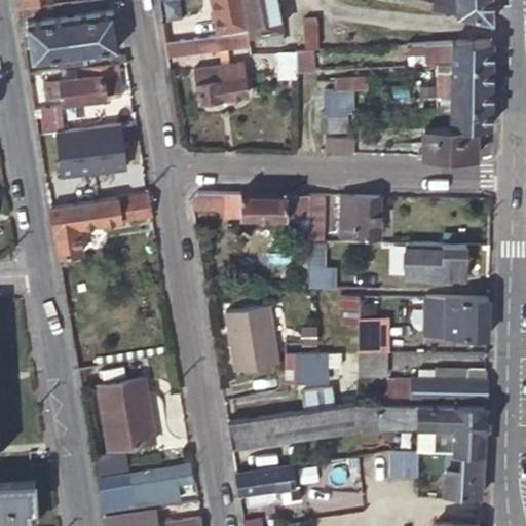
[(210,0),(217,33),(248,29),(241,0),(210,0)]
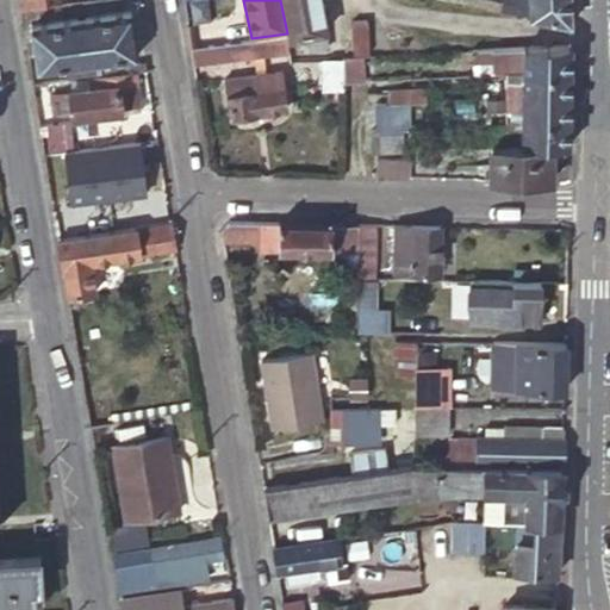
[(317,0),(280,0),(287,33),(287,36),(304,33),(306,49),(327,45),(317,0)]
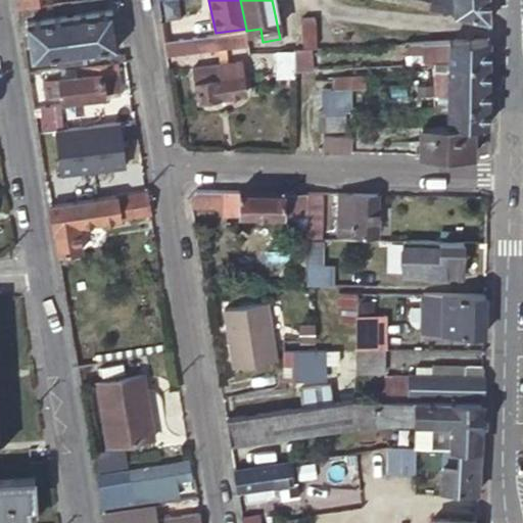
[(429,0),(428,8),(454,13),(465,15),(487,19),(486,0),(429,0)]
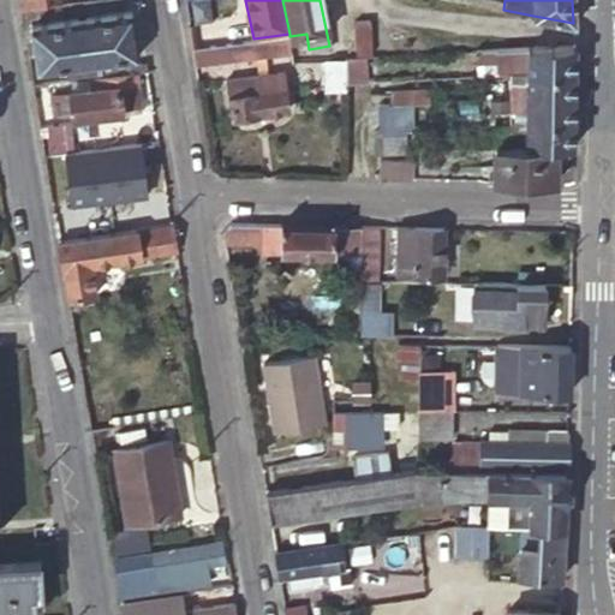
[(37,6),(17,9),(18,17),(39,13),(37,6)]
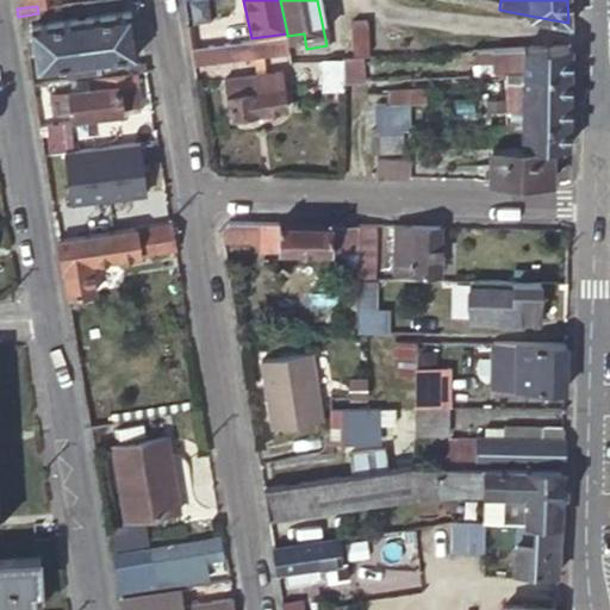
[(128,10),(29,24),(35,68),(134,54),(128,10)]
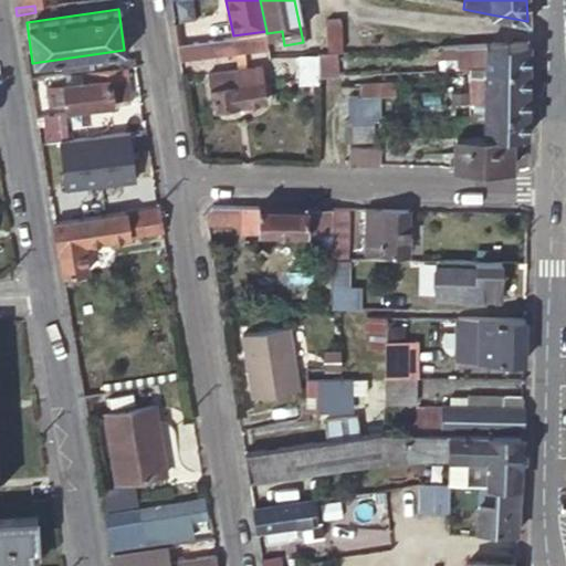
[(341,18),(324,18),(326,48),(343,46),(341,18)]
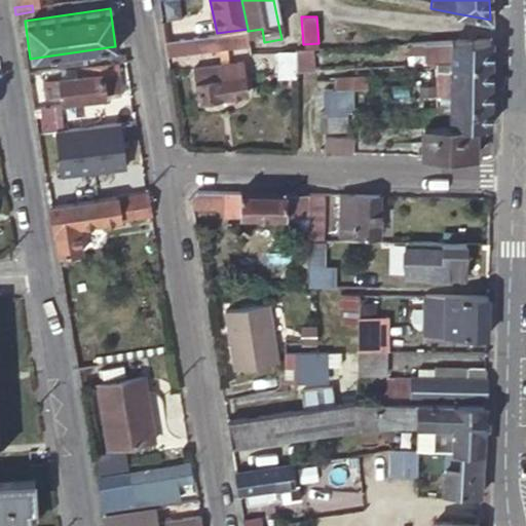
[(248,31),(248,29),(217,33),(162,39),(164,54),(247,44),(246,32),(248,31)]
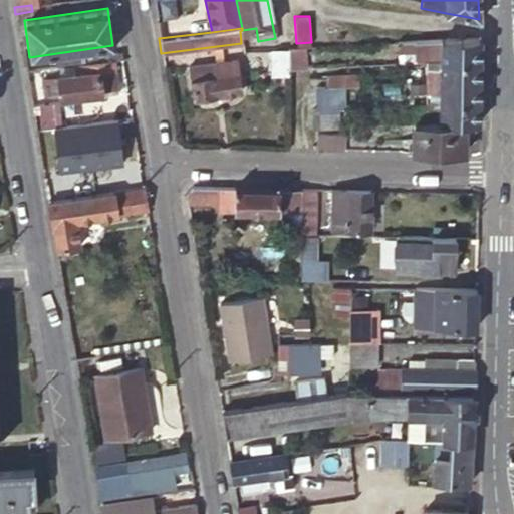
[(479,60),(480,36),(397,41),(397,52),(414,51),(415,56),(440,55),(440,61),(479,60)]
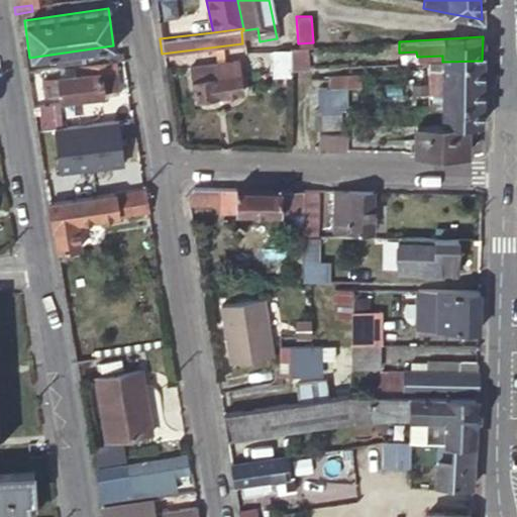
[(318,46),(292,47),(291,47),(290,68),(307,68),(307,61),(342,60),(341,44),(333,45),(318,46)]
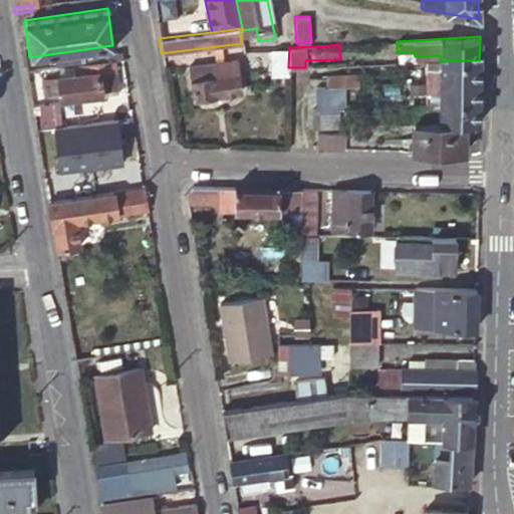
[(287,47),(270,48),(271,63),(287,62),(287,47)]
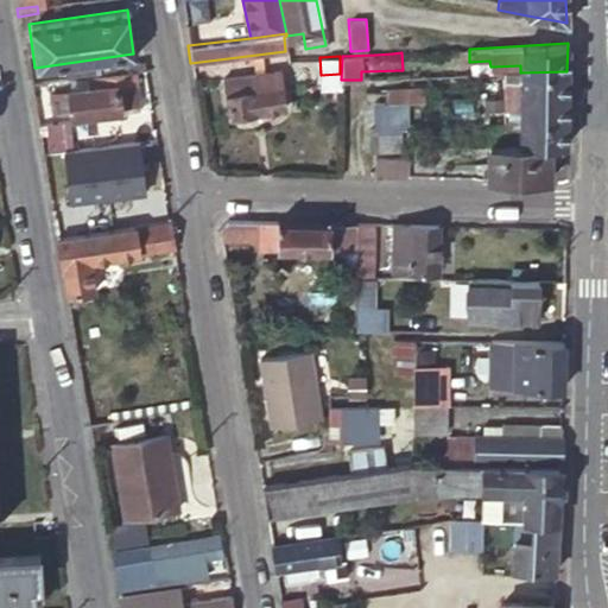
[(489,61),(469,62),(469,75),(491,74),(491,67),(489,61)]
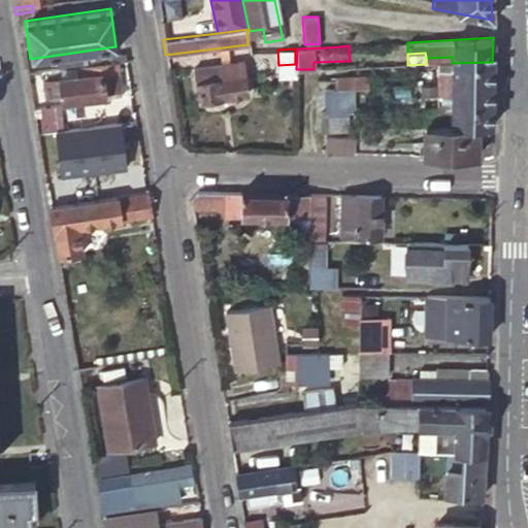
[(88,57),(88,64),(112,61),(111,54),(88,57)]
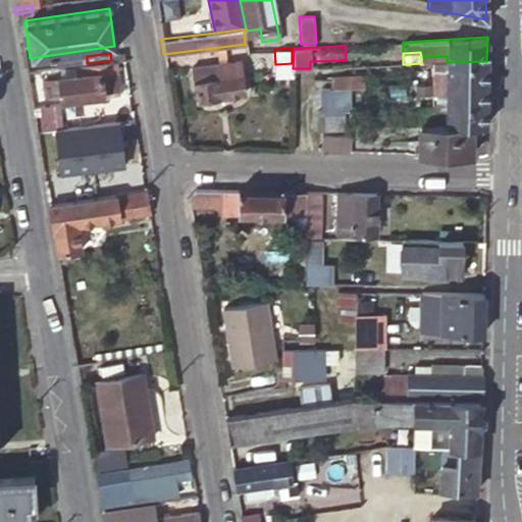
[(239,60),(190,67),(195,98),(243,92),(239,60)]
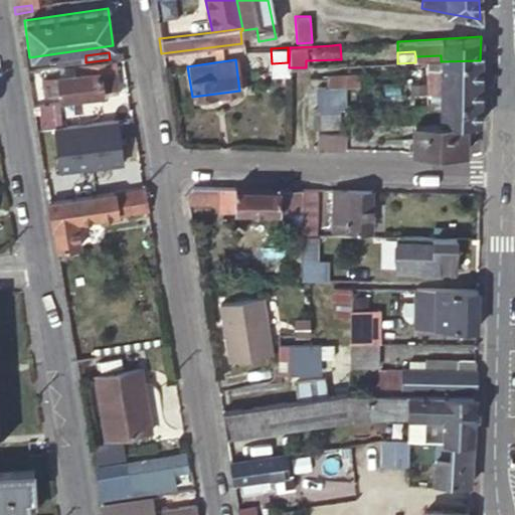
[(480,60),(441,61),(426,61),(426,81),(480,80),(480,60)]
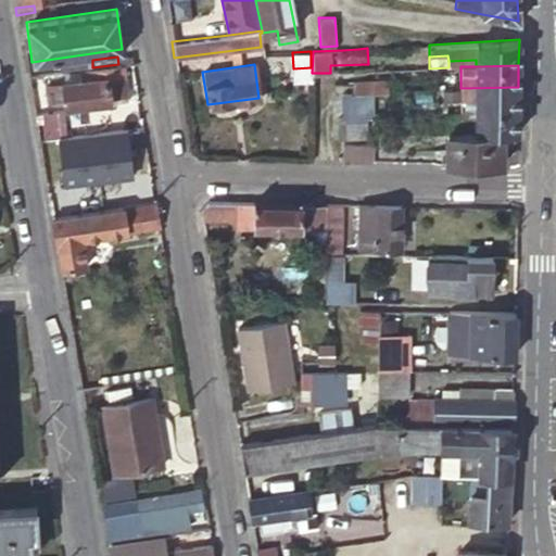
[(42,73),(26,75),(28,89),(43,87),(43,85),(42,73)]
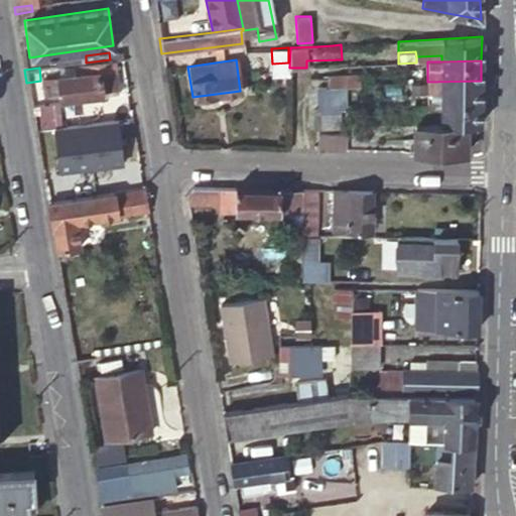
[(55,77),(40,79),(40,81),(42,95),(58,93),(58,98),(100,93),(99,88),(115,86),(113,70),(97,72),(97,70),(55,75),(55,77)]
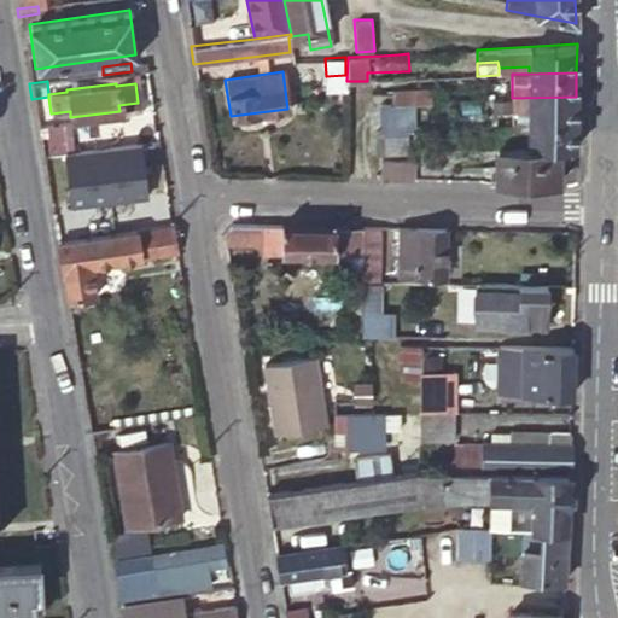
[(414,99),(431,98),(430,86),(390,89),(390,101),(414,99)]
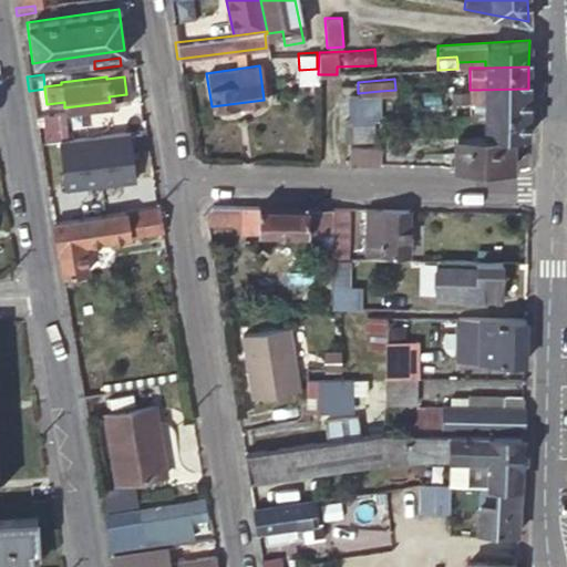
[(527,112),(528,89),(470,90),(468,102),(485,102),(484,111),(527,112)]
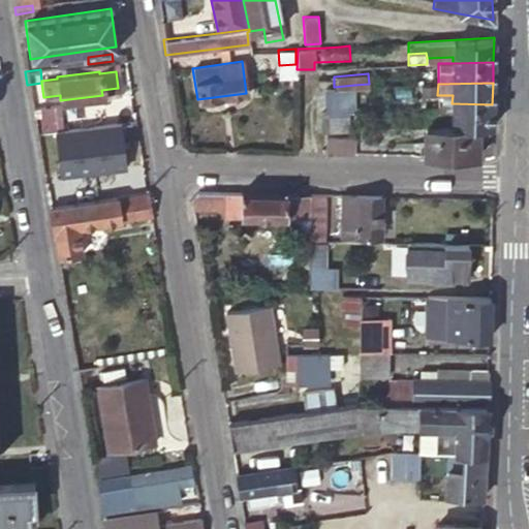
[(324,88),(324,112),(338,111),(356,110),(354,85),(334,87),(324,88)]
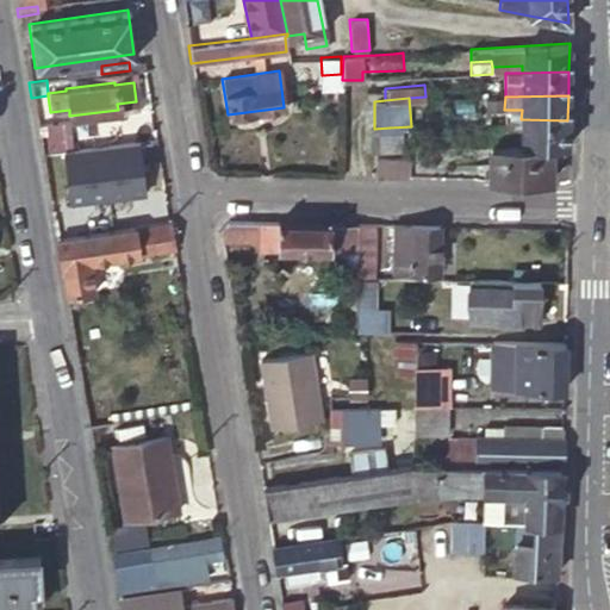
[(495,98),(490,98),(485,103),(485,109),(490,113),(496,113),(500,109),(499,101),(495,98)]
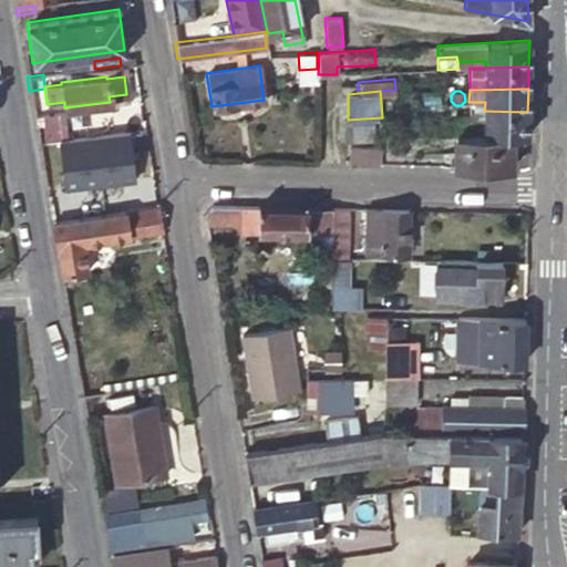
[(127,102),(126,94),(109,96),(110,102),(110,105),(127,102)]
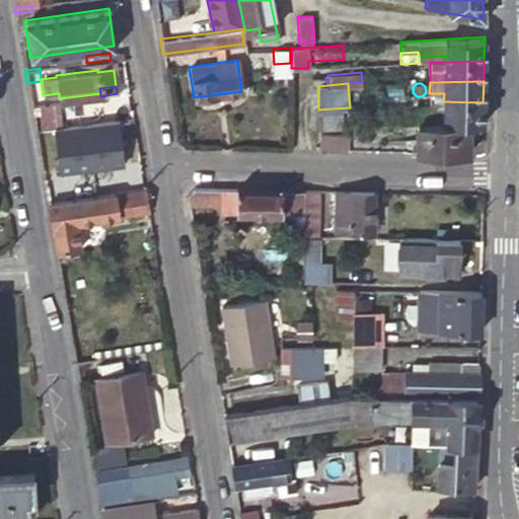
[(483,123),(483,102),(443,101),(437,101),(436,123),(467,123),(483,123)]
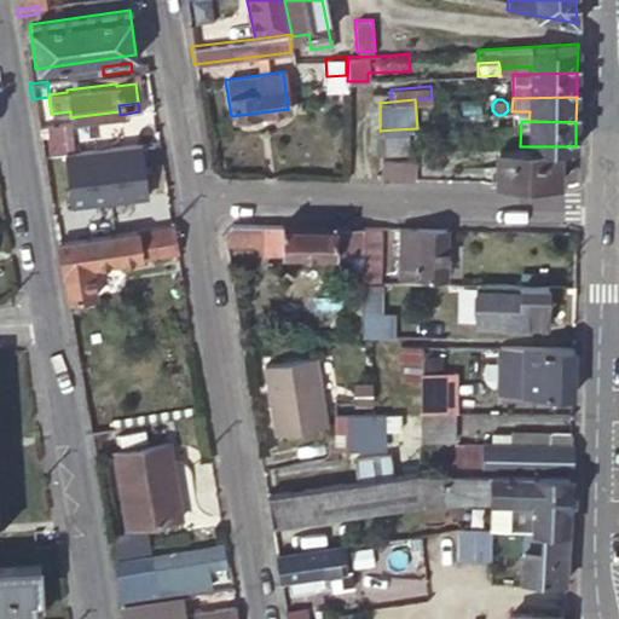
[(36,126),(40,145),(68,140),(65,122),(36,126)]
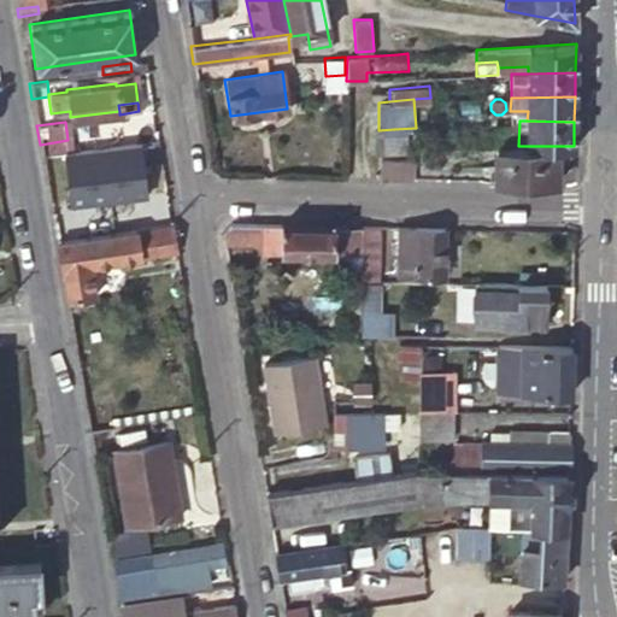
[(378,153),(395,152),(394,129),(378,130),(372,130),(374,153),(378,153)]
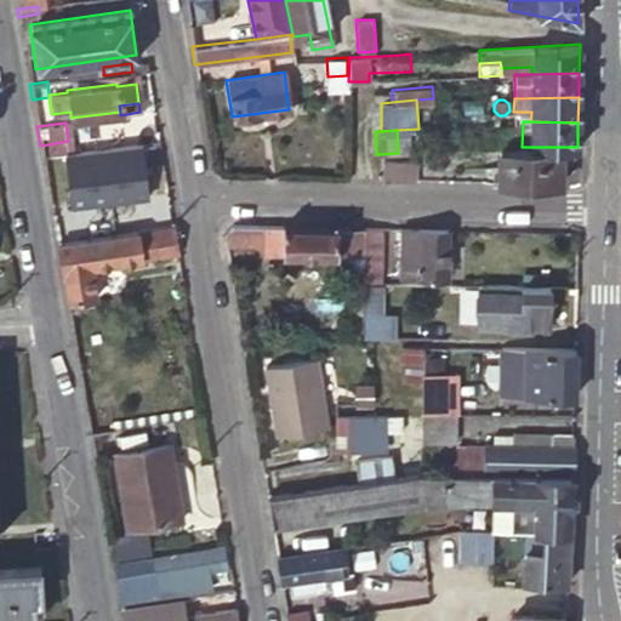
[(558,183),(559,147),(522,147),(499,148),(496,182),(558,183)]
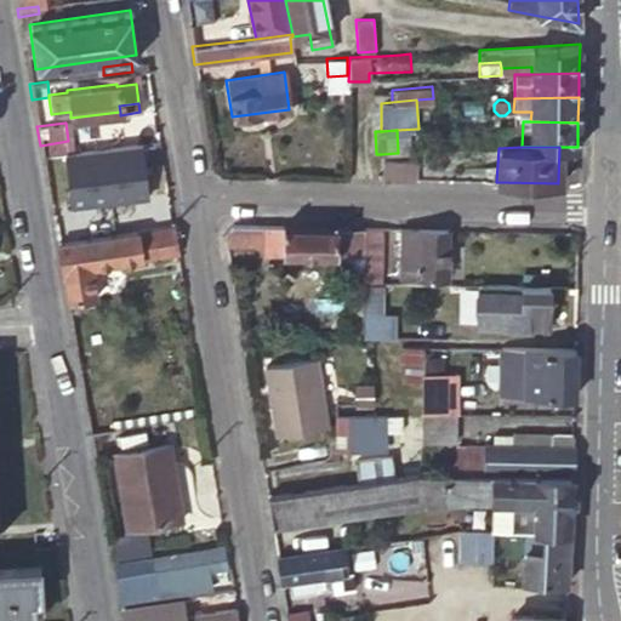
[(414,160),(381,160),(380,180),(414,181),(414,160)]
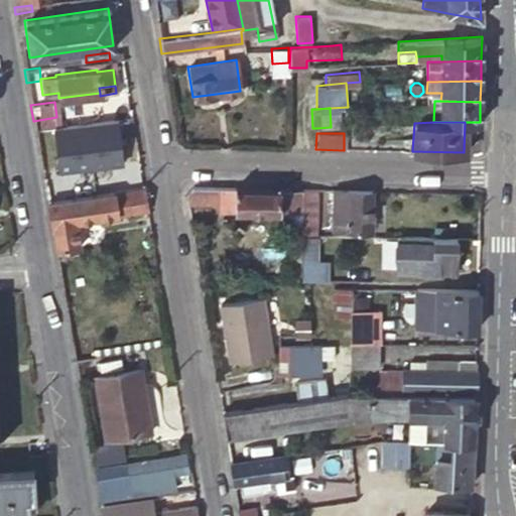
[(49,202),(143,186),(139,168),(43,183),(49,202)]
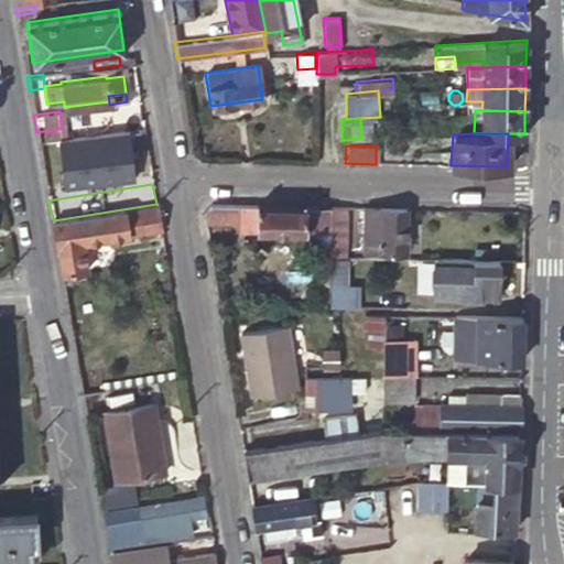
[(332,205),(213,202),(205,213),(206,220),(257,221),(257,229),(307,230),(331,230),(332,205)]
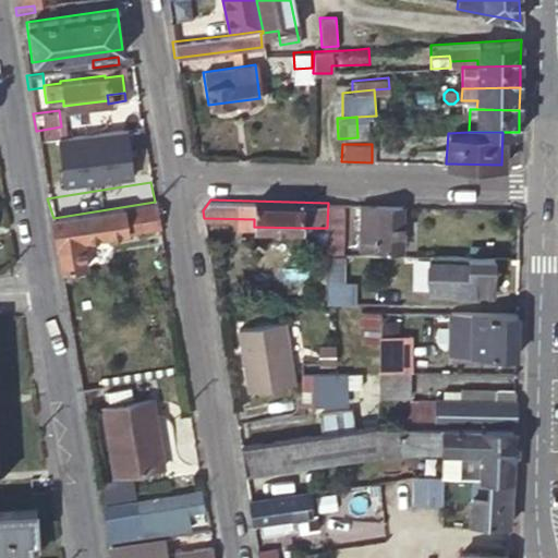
[(155,202),(53,218),(64,269),(86,266),(82,239),(160,226),(155,202)]
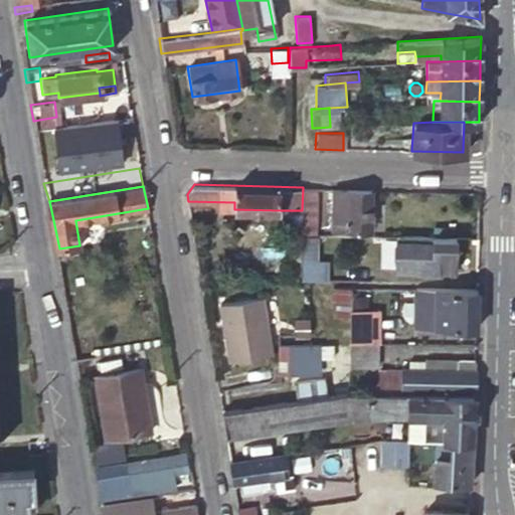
[(317,188),(303,187),(302,210),(302,214),(316,214),(317,188)]
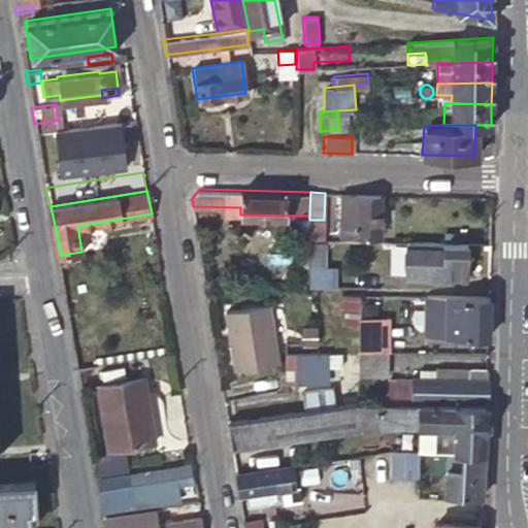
[(382,194),(341,193),(340,234),(380,235),(382,194)]
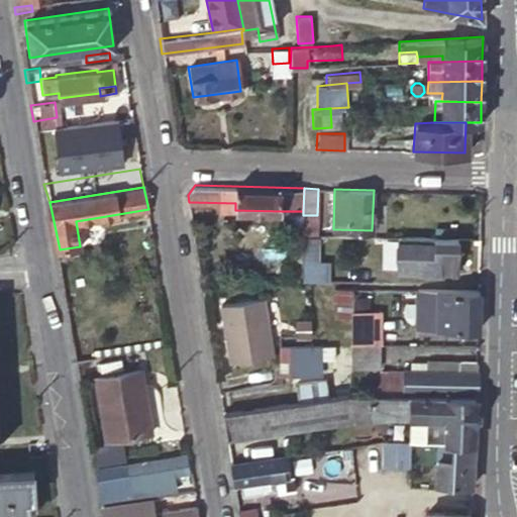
[(303,211),(282,211),(282,221),(303,221),(303,215),(303,211)]
